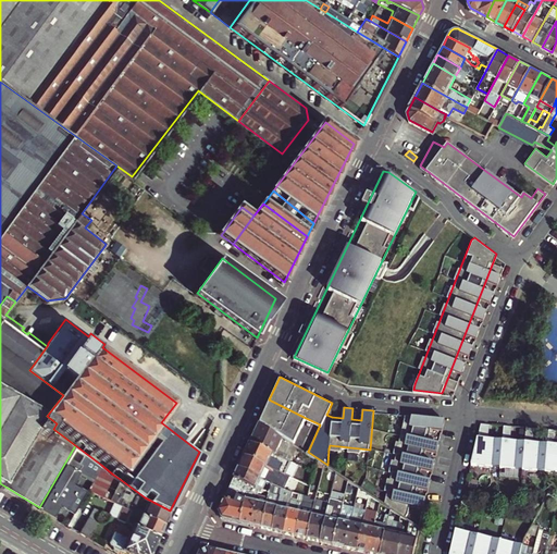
[(259,421),(295,444),(306,418),(269,399),(259,421)]
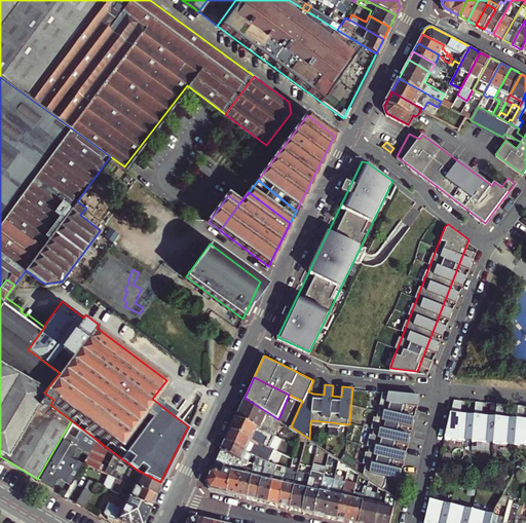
[(378,484),(382,487),(385,484),(387,475),(401,478),(403,470),(391,467),(393,458),(405,460),(407,452),(396,449),(398,440),(409,443),(411,435),(400,432),(402,423),(413,425),(415,416),(404,414),(407,403),(418,404),(420,394),(383,390),(363,475),(369,478),(378,484)]
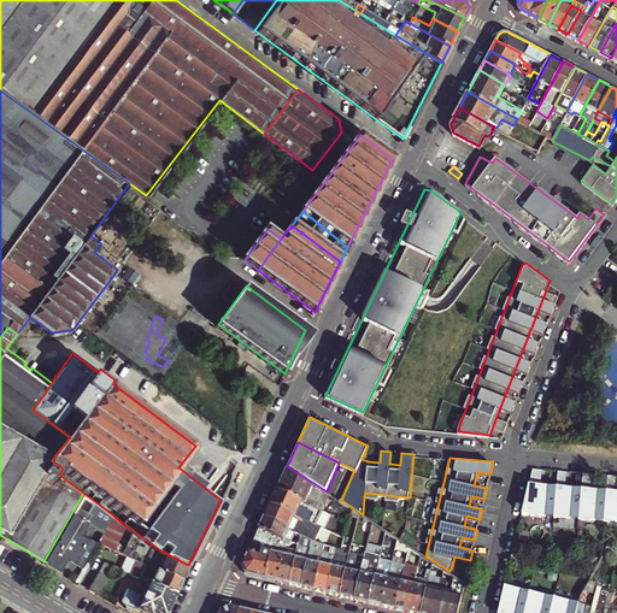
[(541,465),(532,464),(528,481),(540,482),(541,465)]
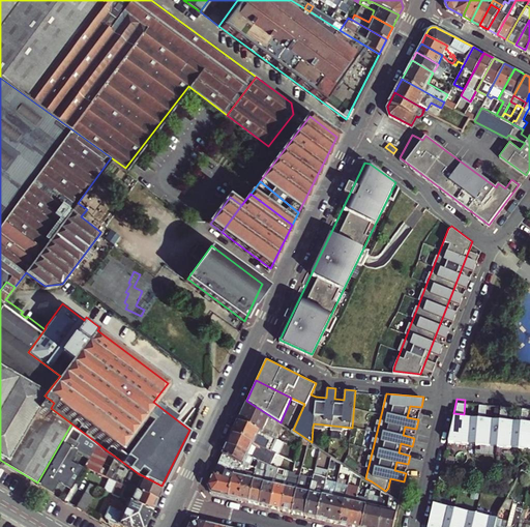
[(284,425),(281,422),(246,401),(238,419),(278,437),(284,425)]
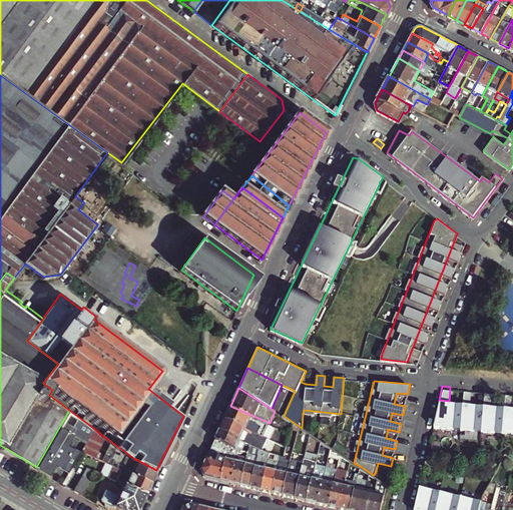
[(470,388),(462,388),(461,402),(469,402),(470,388)]
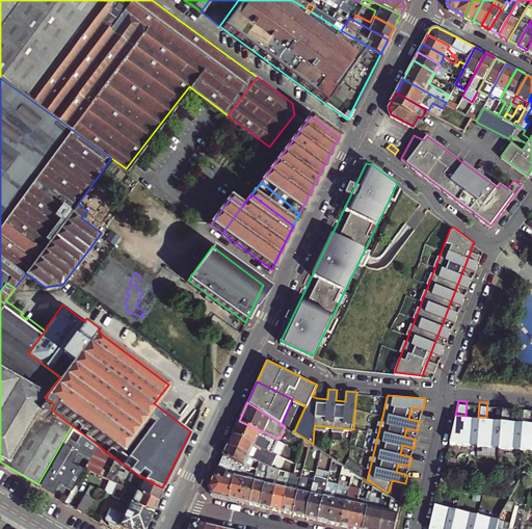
[(509,404),(502,403),(500,419),(508,419),(509,404)]
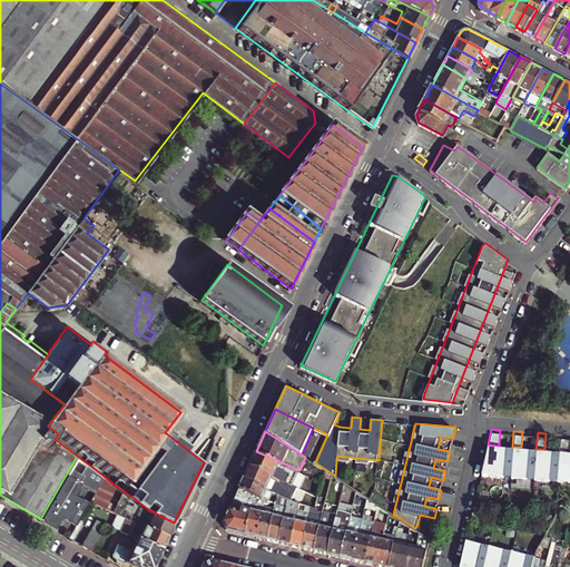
[(569,436),(560,434),(559,450),(567,451),(569,436)]
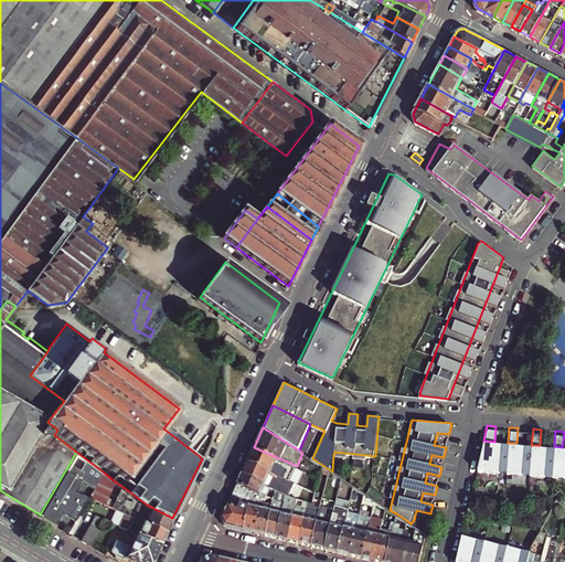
[(494,442),(483,441),(478,468),(505,470),(508,443),(494,442)]
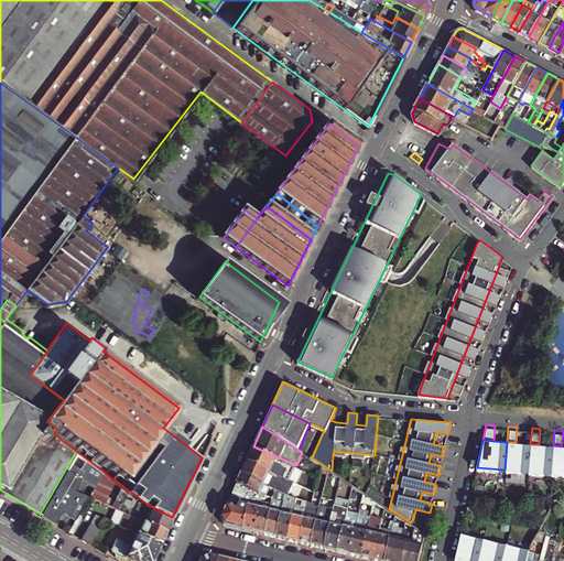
[(516,442),(507,442),(505,470),(528,472),(530,444),(516,442)]
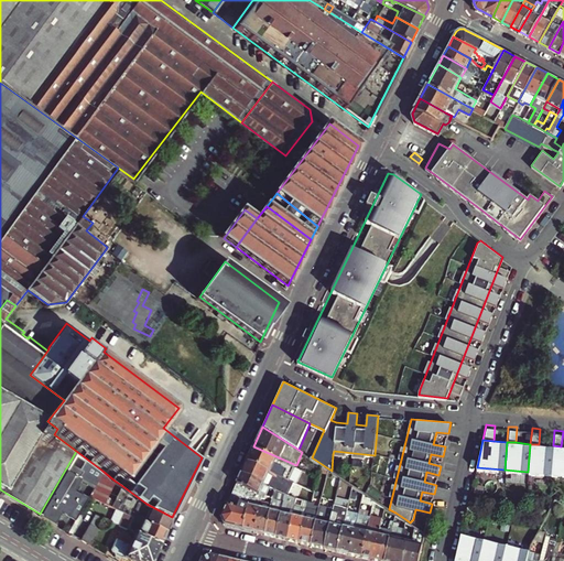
[(539,444),(530,444),(528,472),(551,473),(553,445),(539,444)]
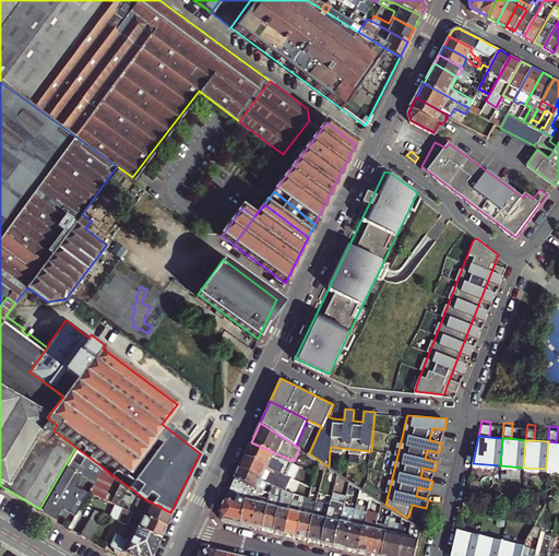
[(558,442),(556,442),(548,441),(546,469),(558,470),(558,442)]
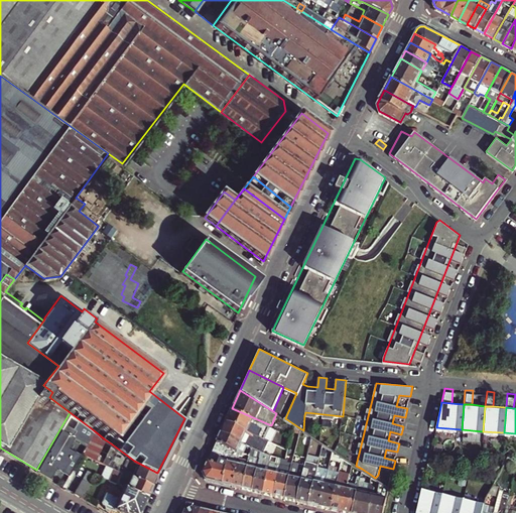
[(227,419),(266,437),(271,425),(232,408),(227,419)]
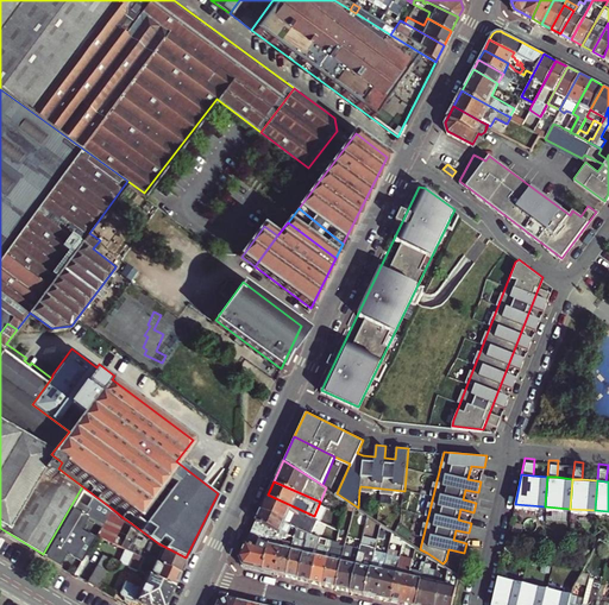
[(102,524),(111,508),(82,486),(43,554),(58,562),(66,550),(74,554),(87,533),(79,528),(86,515),(102,524)]
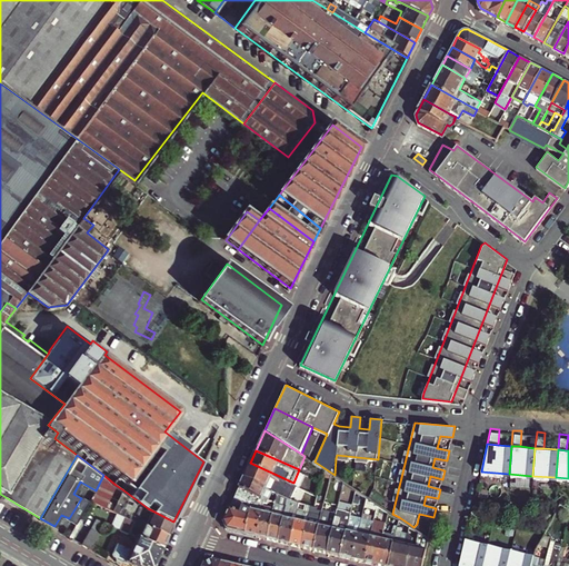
[(298,485),(293,483),(250,463),(245,476),(277,490),(288,495),(292,497),(298,485)]
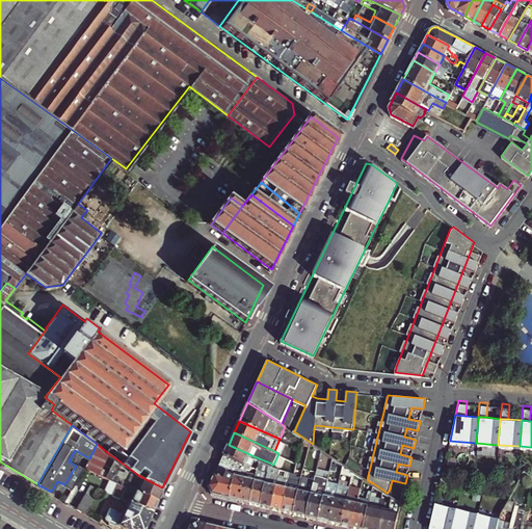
[(85,466),(99,472),(108,453),(97,444),(89,458),(85,466)]
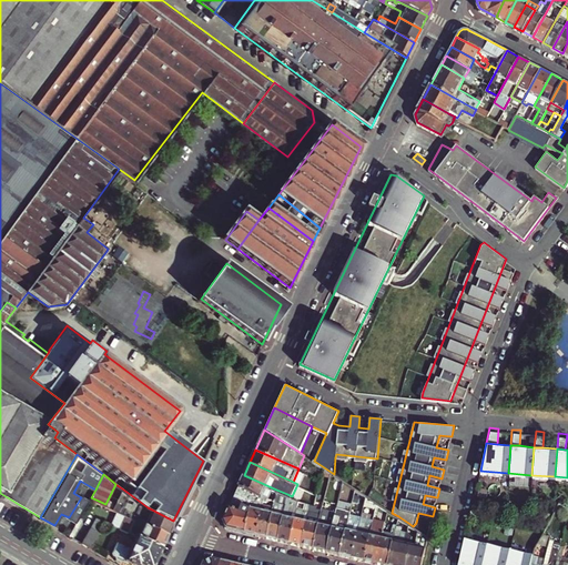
[(275,497),(276,490),(244,475),(239,485),(254,493),(261,495),(264,496),(264,498),(266,498),(266,496),(275,497)]
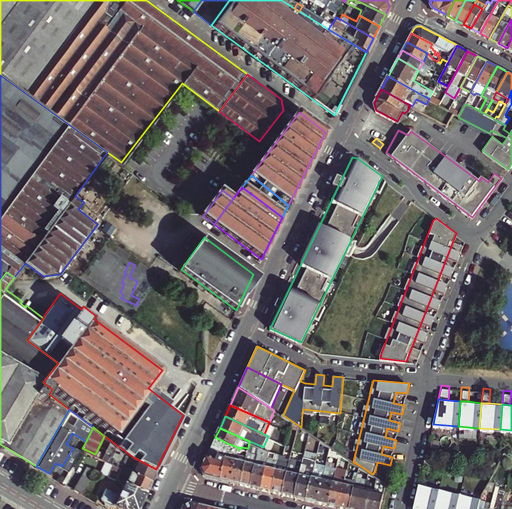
[(95,454),(101,457),(110,440),(104,436),(95,454)]
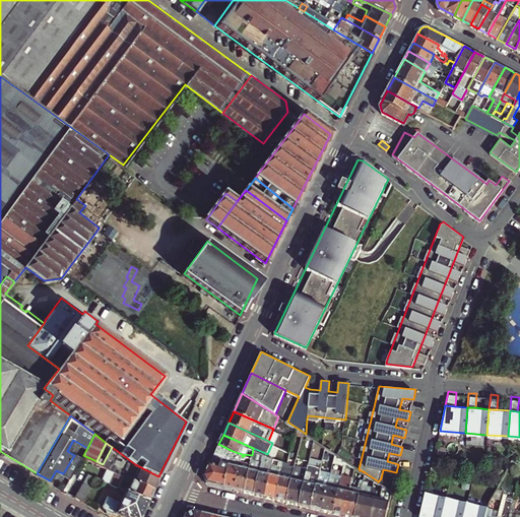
[(228,464),(230,461),(233,451),(218,444),(210,463),(218,467),(221,462),(228,464)]
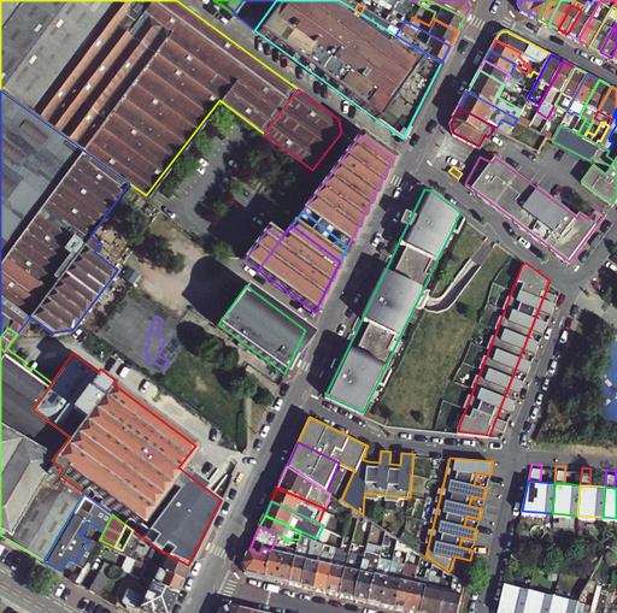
[(188,565),(160,550),(133,530),(122,550),(127,553),(136,558),(181,578),(188,565)]
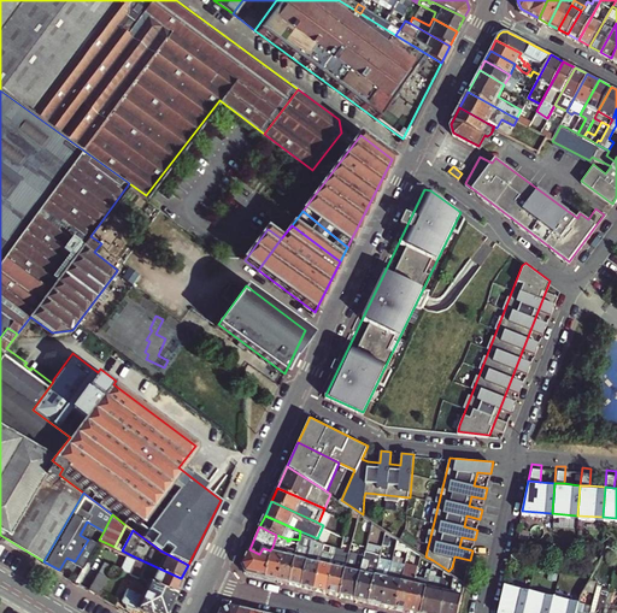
[(288,582),(300,584),(312,536),(300,531),(299,540),(288,582)]
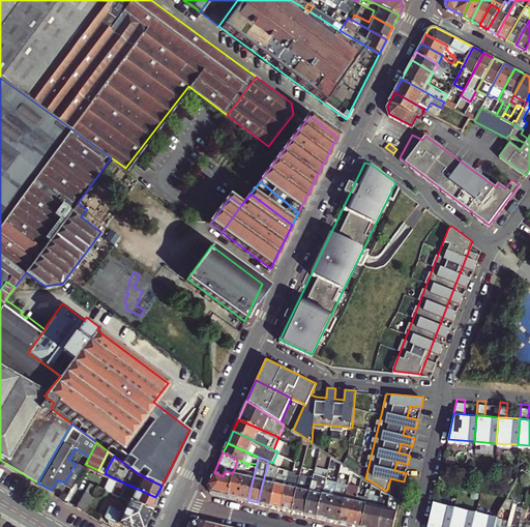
[(245,469),(246,465),(246,463),(243,462),(237,460),(234,470),(236,466),(245,469)]
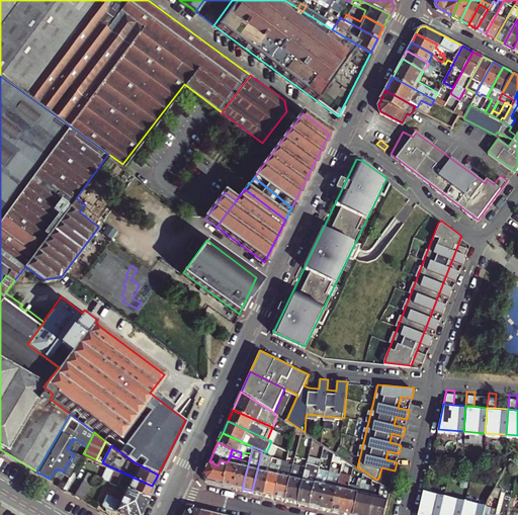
[(252,491),(263,493),(270,463),(272,455),(266,452),(262,450),(252,491)]
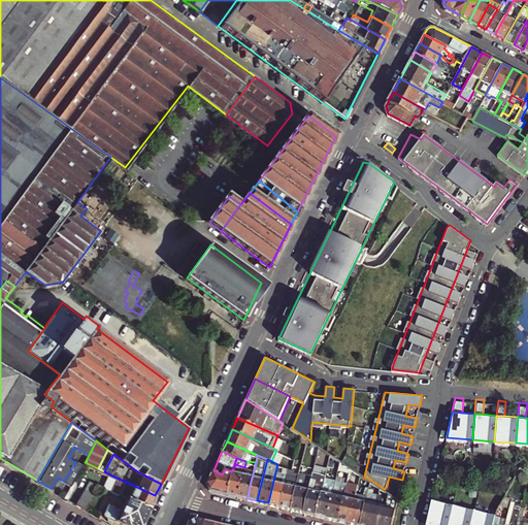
[(351,467),(340,460),(338,469),(349,471),(351,467)]
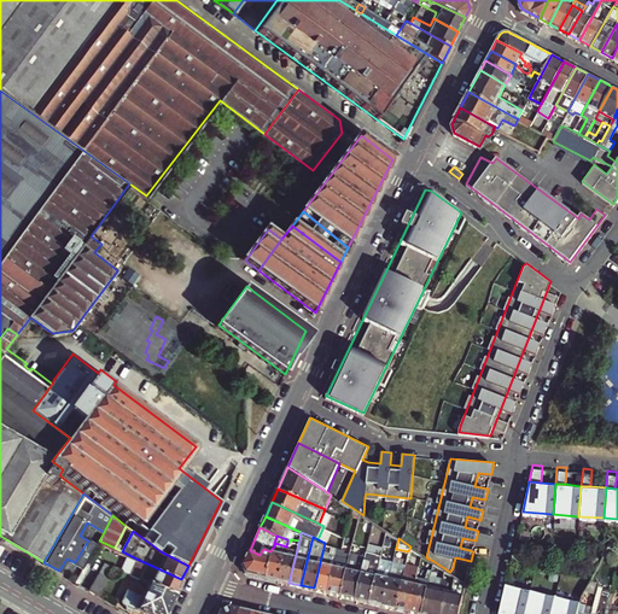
[(278,579),(289,583),(299,541),(290,539),(290,542),(287,542),(286,547),(278,579)]
